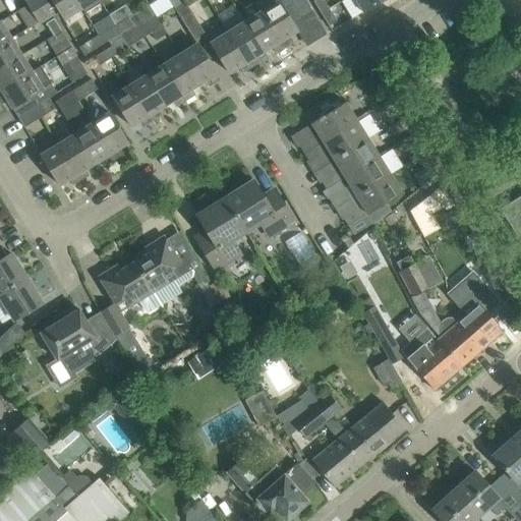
[(40,23),(50,16),(39,0),(25,0),(25,1),(40,23)]
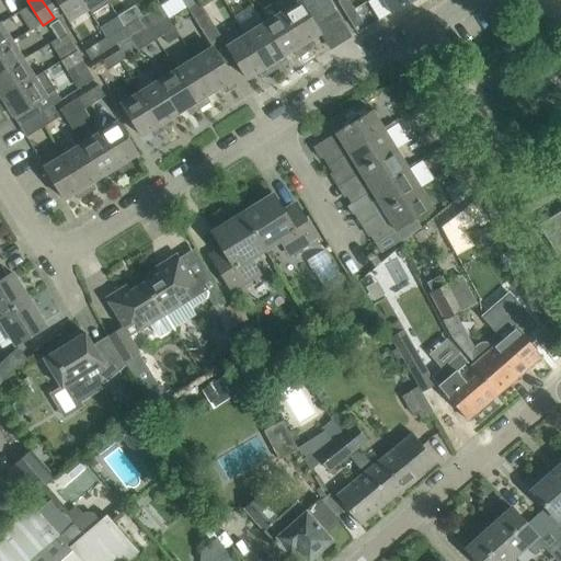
[(91,14),(82,0),(42,0),(54,18),(64,12),(70,22),(88,11),(90,14),(91,14)]
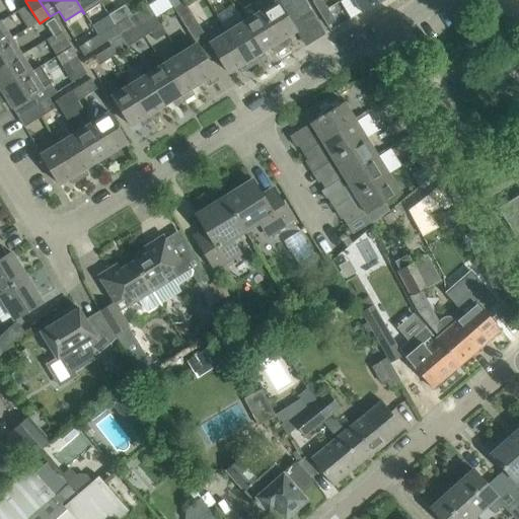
[(99,0),(76,0),(84,13),(101,3),(99,0)]
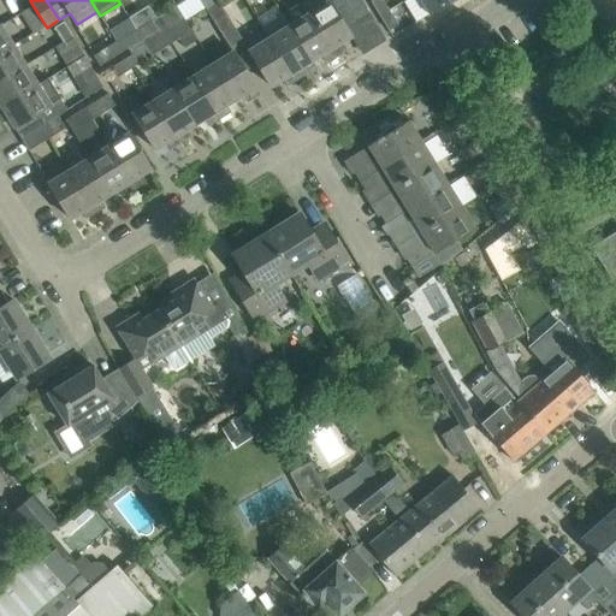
[(200,0),(207,11),(219,3),(218,0),(200,0)]
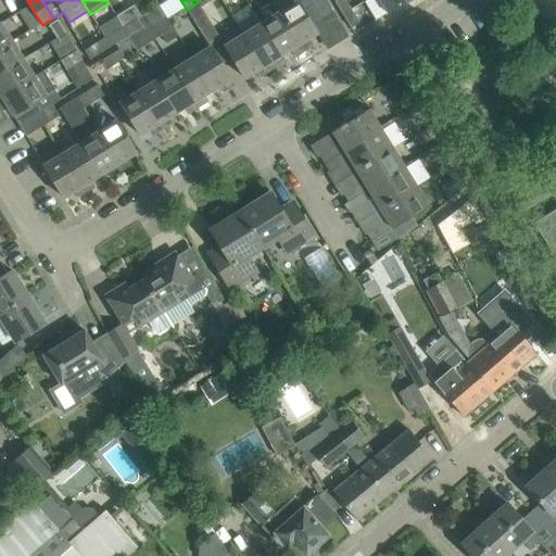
[(273,0),(279,11),(304,50),(312,46),(307,39),(316,34),(316,35),(318,34),(313,26),(325,19),(313,0),(273,0)]
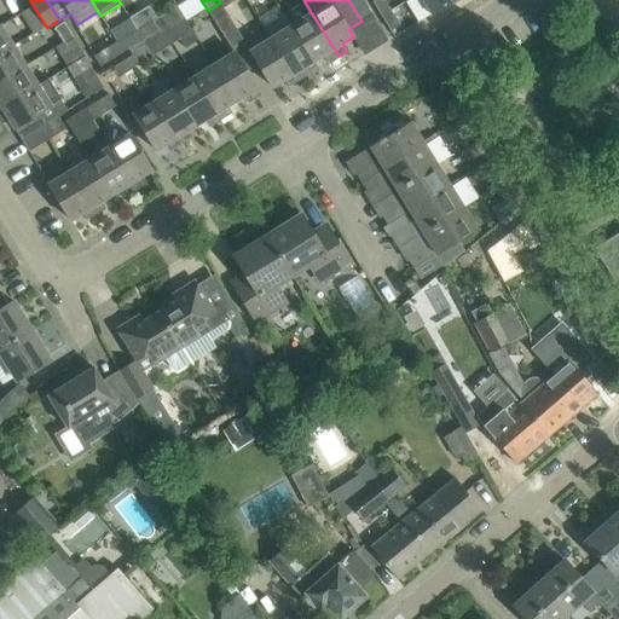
[(372,15),(363,0),(348,0),(362,21),(372,15)]
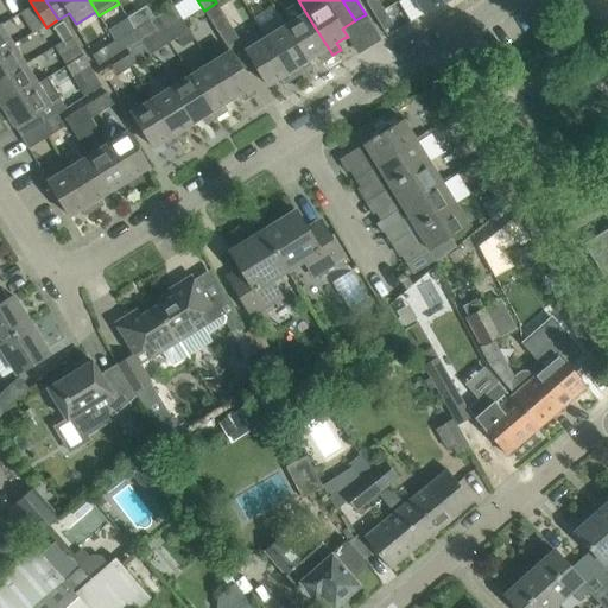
[(374,16),(384,10),(378,0),(367,0),(366,1),(374,16)]
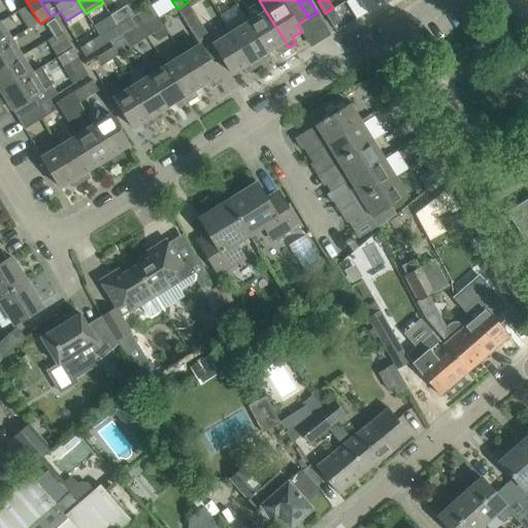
[(359,0),(367,12),(387,0),(359,0)]
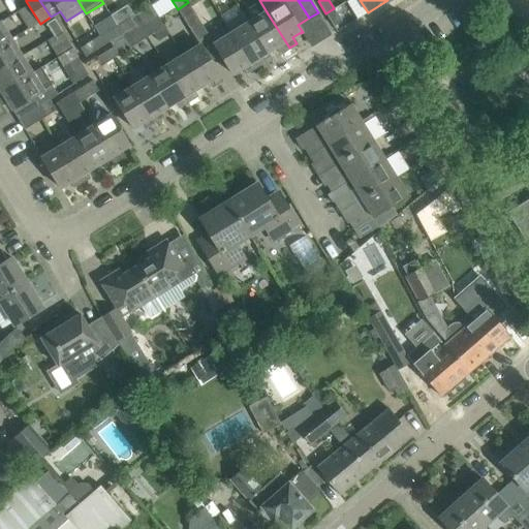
[(183,18),(194,11),(188,2),(178,9),(183,18)]
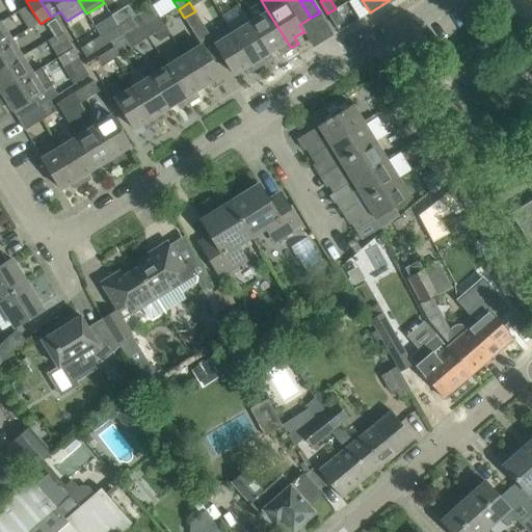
[(239,4),(221,16),(227,25),(232,32),(233,31),(257,70),(264,64),(260,58),(270,52),(250,21),(244,10),(243,11),(239,4)]
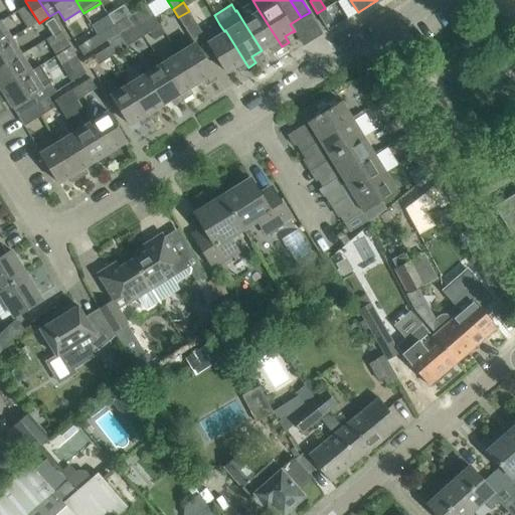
[(138,24),(153,15),(147,5),(131,14),(138,24)]
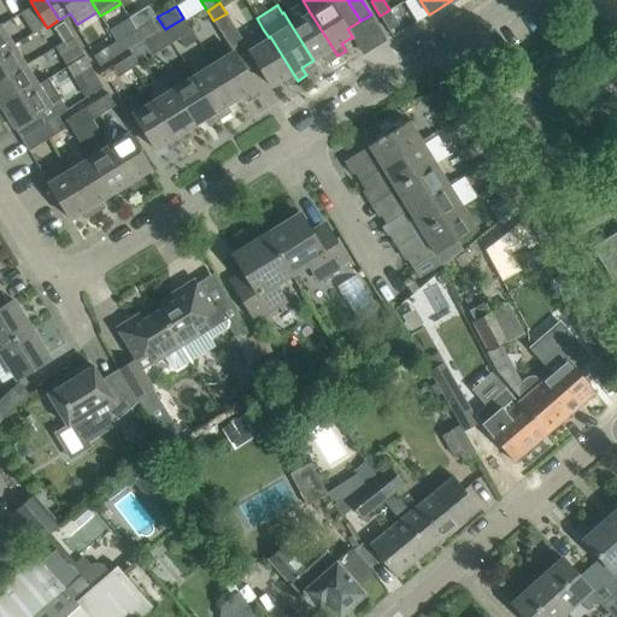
[(380,16),(389,30),(399,25),(389,10),(380,16)]
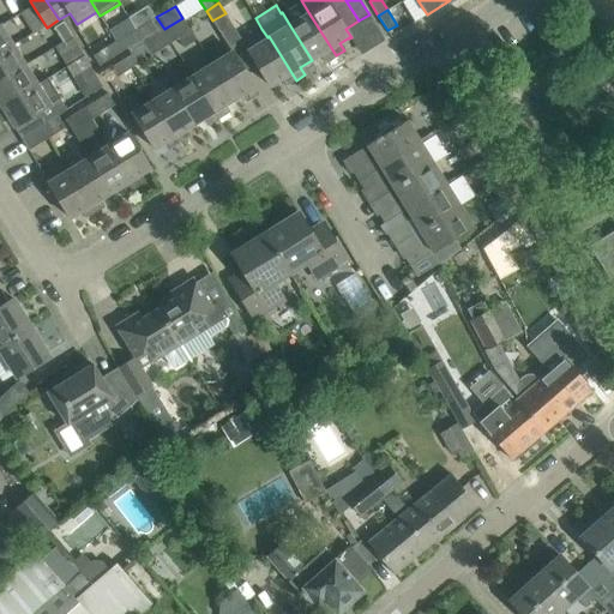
[(325,62),(336,55),(308,12),(289,24),(312,60),(320,55),(325,62)]
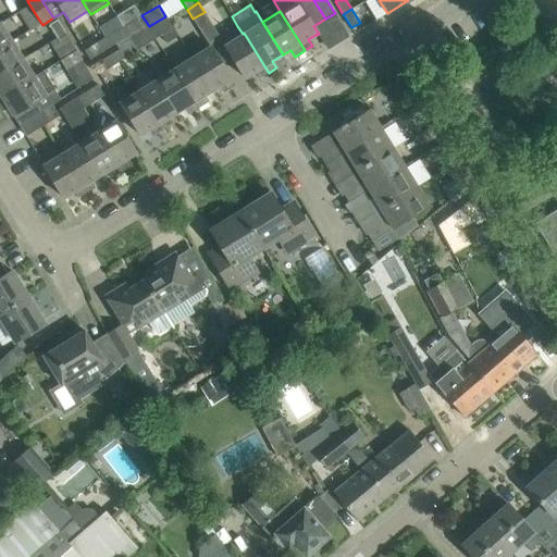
[(208,44),(220,36),(205,12),(193,19),(208,44)]
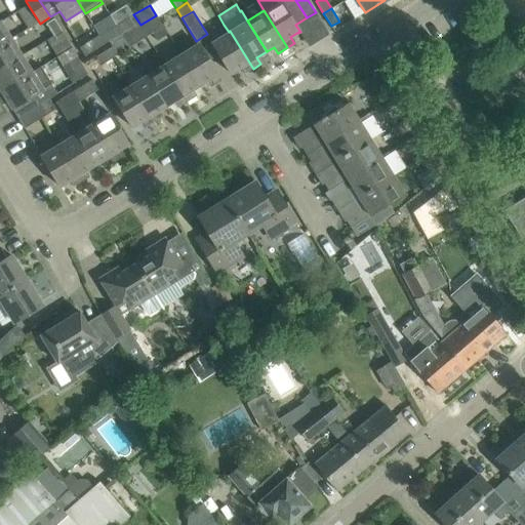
[(123,36),(140,25),(133,14),(117,25),(123,36)]
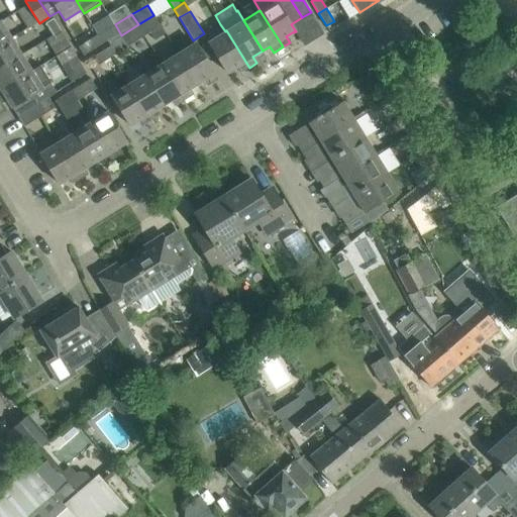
[(138,24),(144,35),(160,25),(153,15),(138,24)]
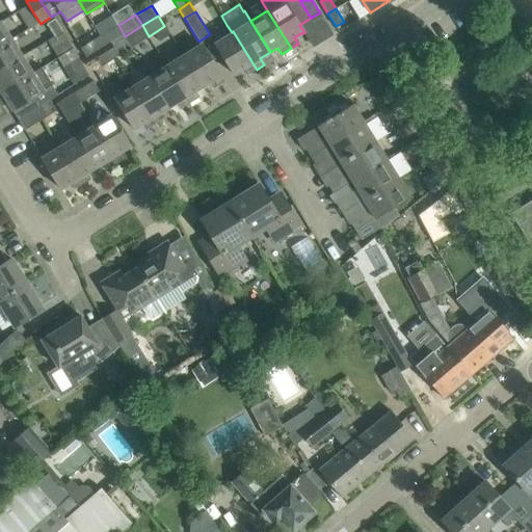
[(54,36),(62,31),(54,19),(46,24),(54,36)]
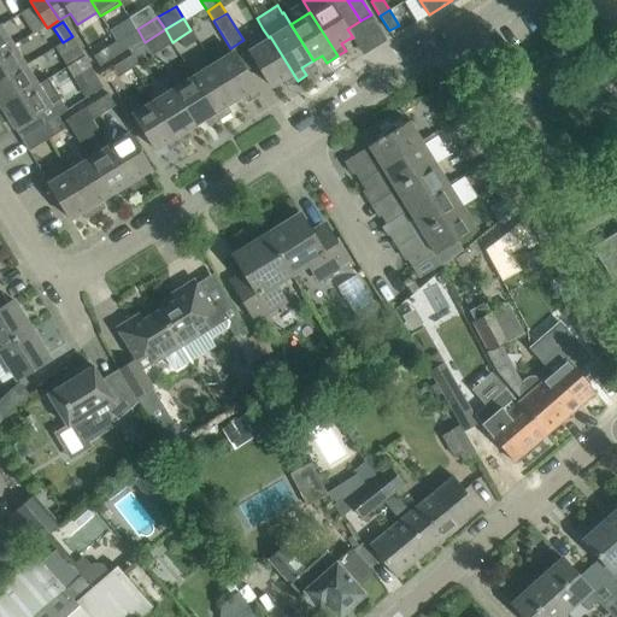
[(0,53),(15,45),(1,24),(0,24),(0,53)]
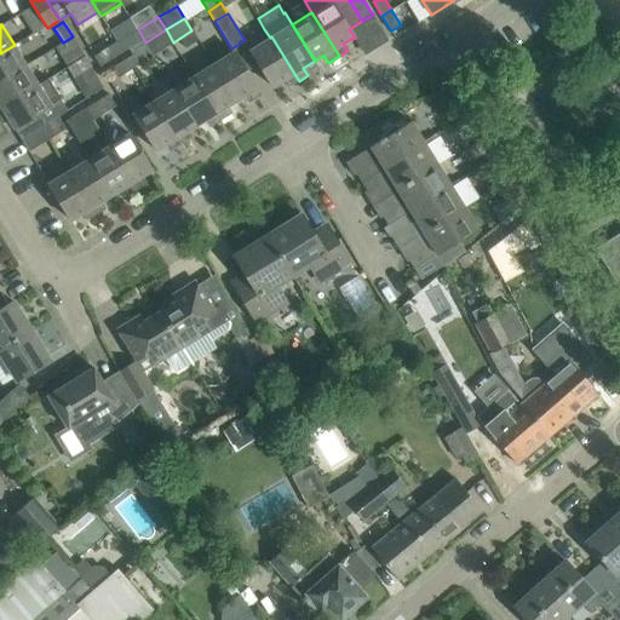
[(118,40),(116,40),(124,52),(128,49),(130,52),(145,42),(138,29),(118,41),(118,40)]
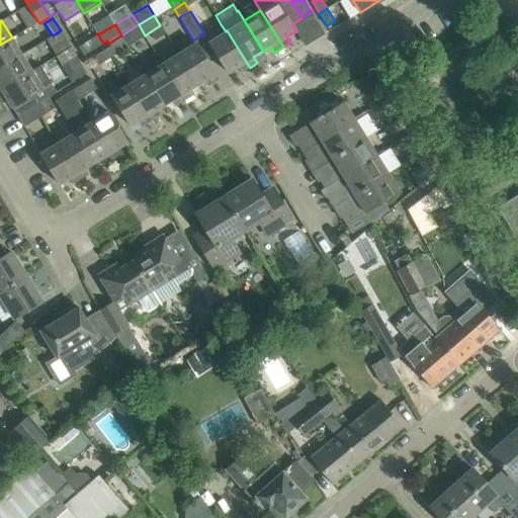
[(128,46),(145,35),(139,24),(121,35),(128,46)]
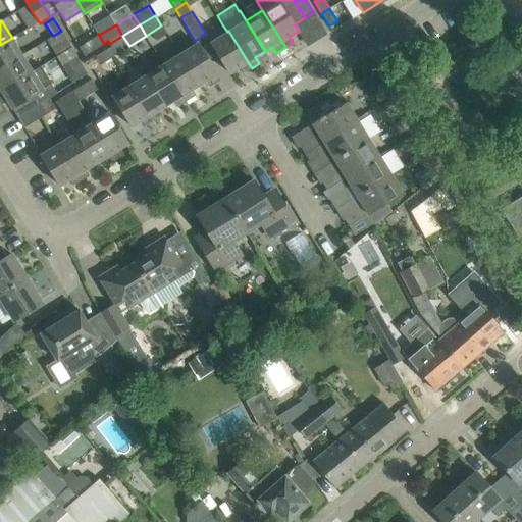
[(227,32),(220,36),(216,29),(206,35),(210,42),(230,73),(231,73),(231,72),(239,67),(243,73),(252,68),(228,31),(227,32)]
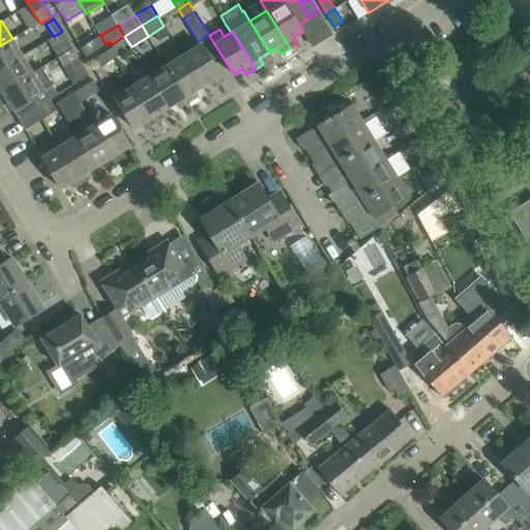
[(57,58),(72,49),(62,31),(54,36),(47,40),(57,58)]
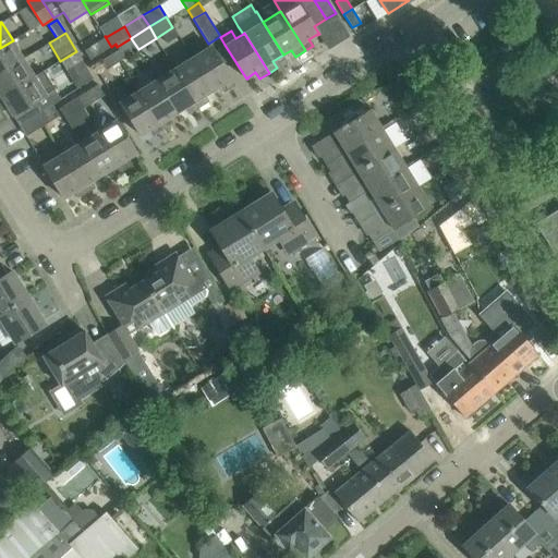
[(89,60),(111,47),(105,36),(84,50),(89,60)]
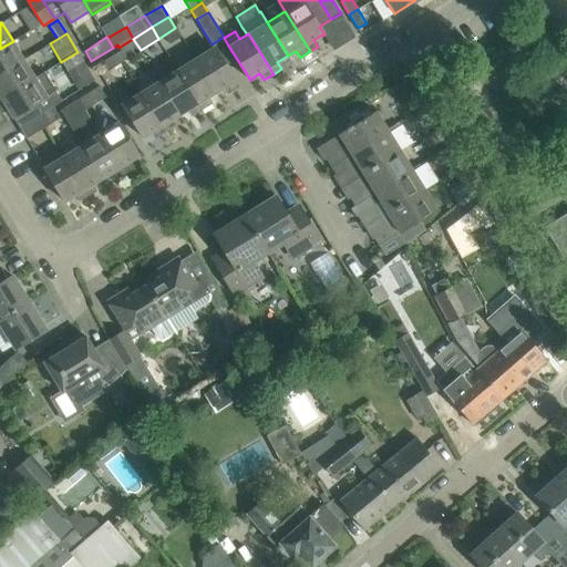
[(133,39),(119,48),(121,50),(126,59),(141,50),(133,39)]
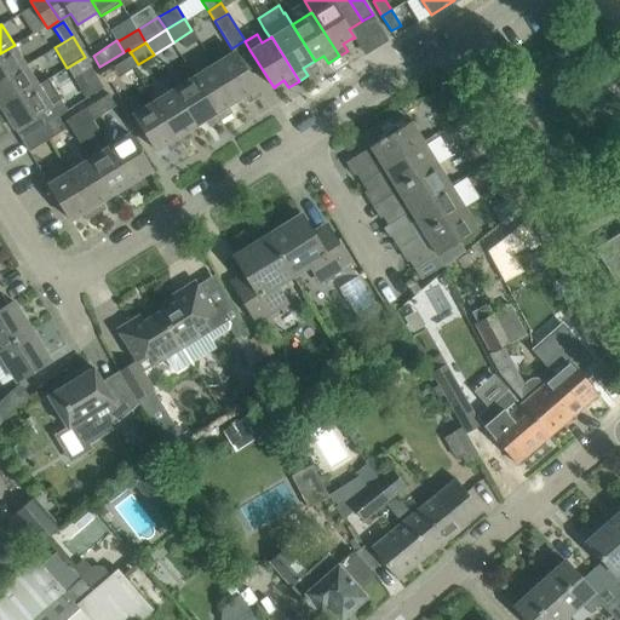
[(0,81),(27,65),(15,45),(0,53),(0,81)]
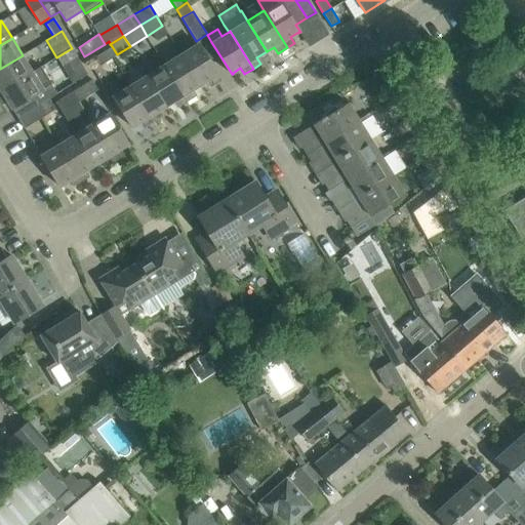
[(221,81),(209,62),(198,43),(182,53),(201,85),(209,80),(212,86),(221,81)]
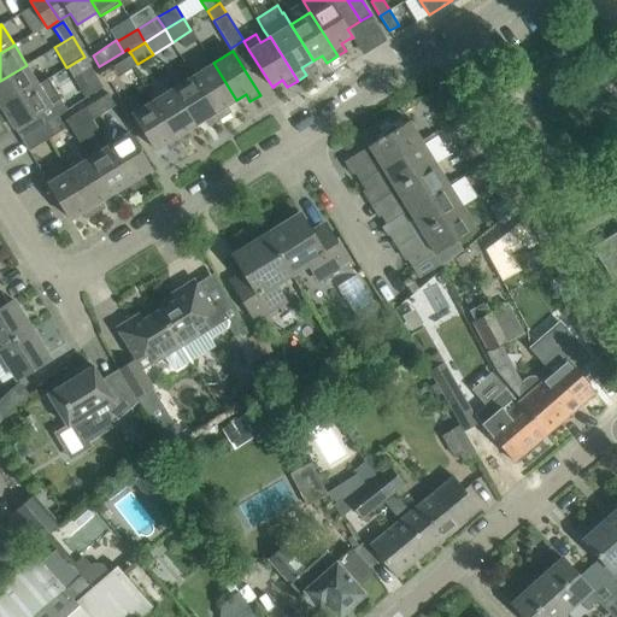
[(103,87),(90,66),(84,57),(66,68),(72,77),(84,70),(90,81),(88,83),(94,93),(103,87)]
